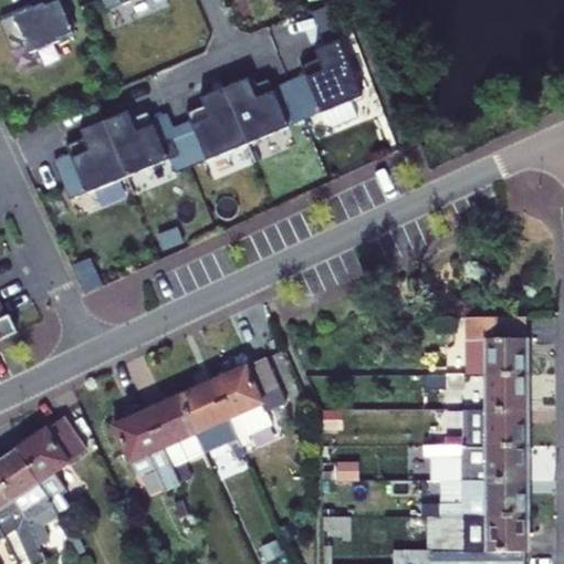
[(43,1),(0,19),(0,22),(11,50),(25,44),(29,52),(59,40),(59,38),(73,31),(60,0),(54,0),(44,4),(43,1)]
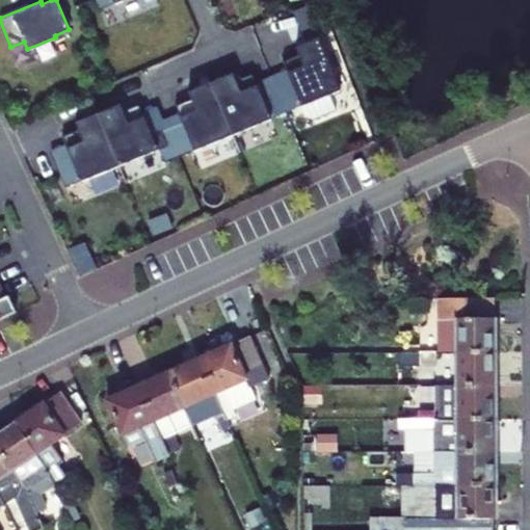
[(96,0),(100,8),(120,0),(96,0)]
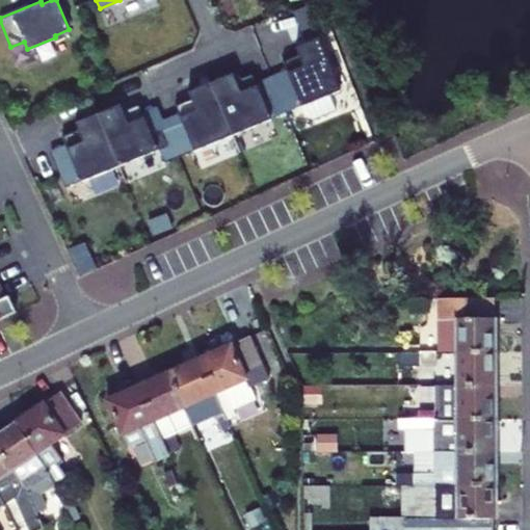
[(298,53),(283,60),(286,69),(270,75),(281,99),(286,110),(340,89),(318,36),(295,46),(298,53)]
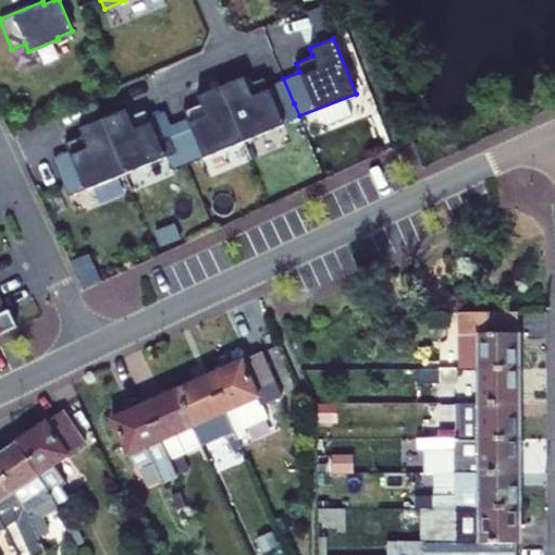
[(244,75),(221,85),(243,140),(299,115),(294,103),(278,110),(268,85),(264,76),(247,83),(244,75)]
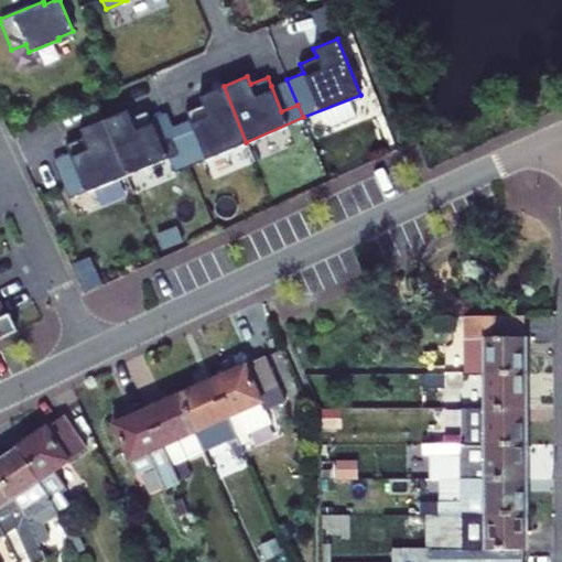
[(287,79),(271,86),(281,111),(298,105),(287,79)]
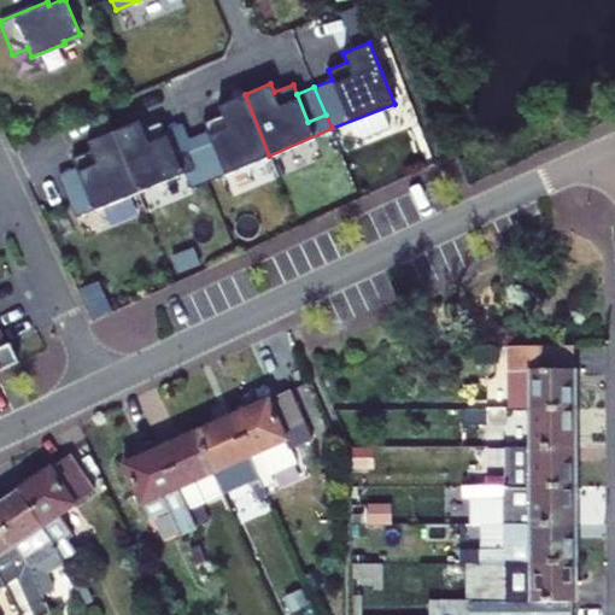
[(203,121),(206,129),(218,159),(201,167),(206,180),(269,156),(245,94),(218,105),(222,113),(203,121)]
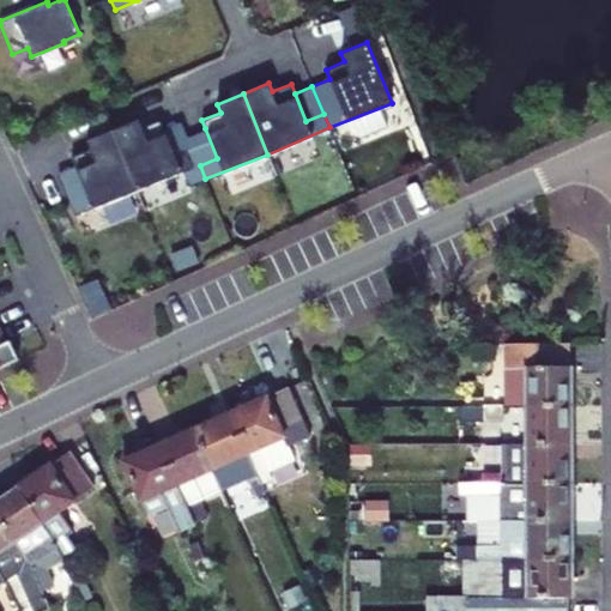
[(113,129),(138,191),(182,171),(189,185),(205,179),(200,165),(193,149),(175,156),(164,127),(161,119),(143,127),(139,119),(113,129)]
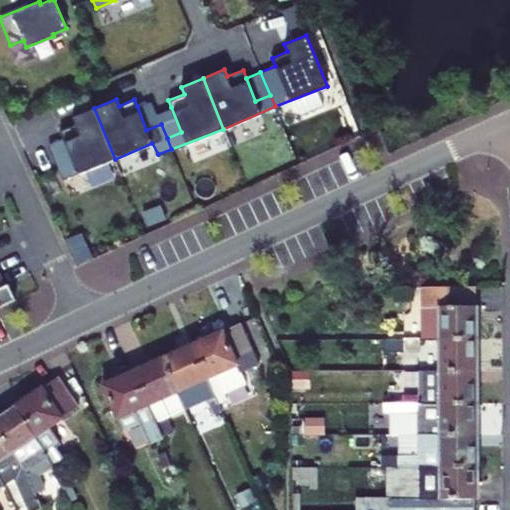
[(151,100),(137,106),(146,130),(161,124),(157,113),(151,100)]
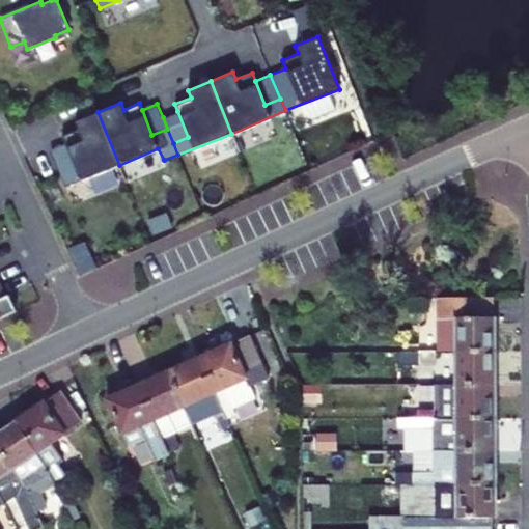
[(177,111),(163,117),(167,129),(173,143),(188,137),(177,111)]
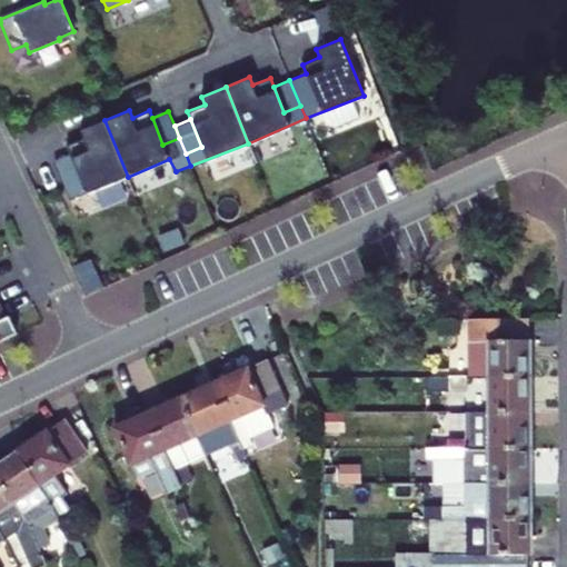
[(83,138),(67,145),(81,179),(66,186),(70,198),(128,177),(105,120),(80,130),(83,138)]
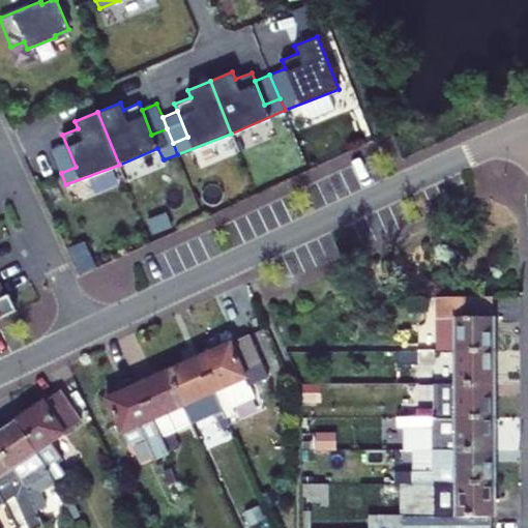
[(65,143),(51,148),(61,173),(76,167),(65,143)]
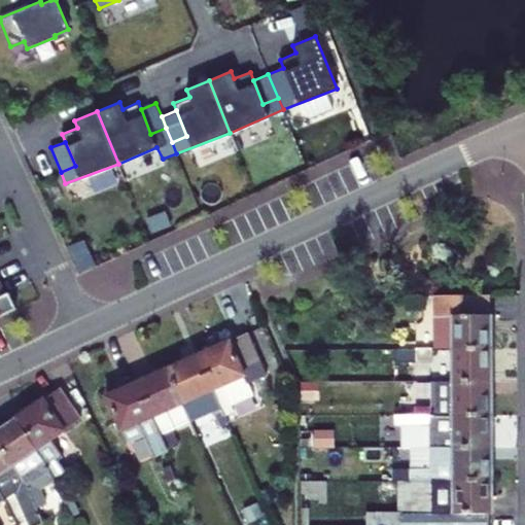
[(69,246),(80,270),(94,263),(83,240),(69,246)]
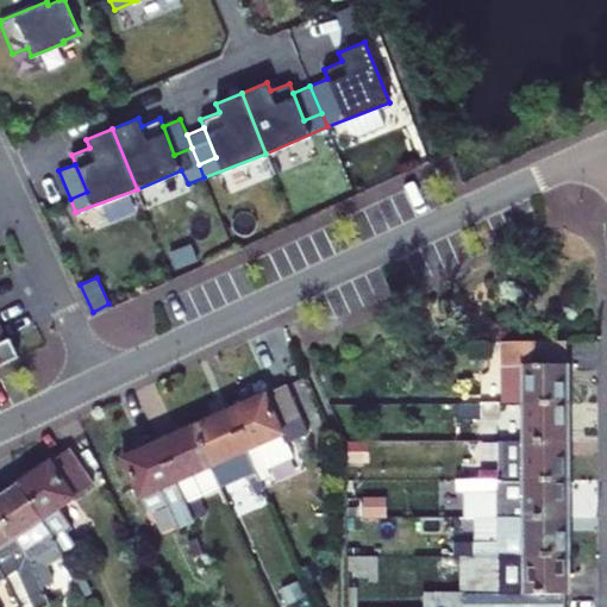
[(7,329),(0,331),(0,375),(25,363),(7,329)]
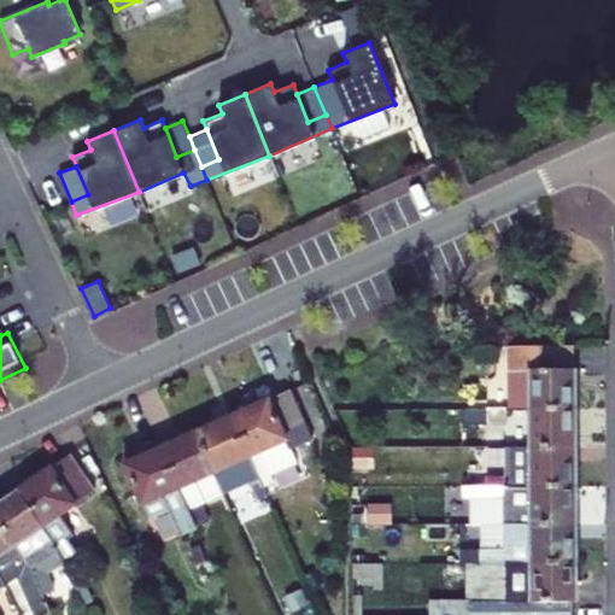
[(509,409),(526,409),(572,408),(572,373),(569,373),(568,346),(508,347),(509,409)]
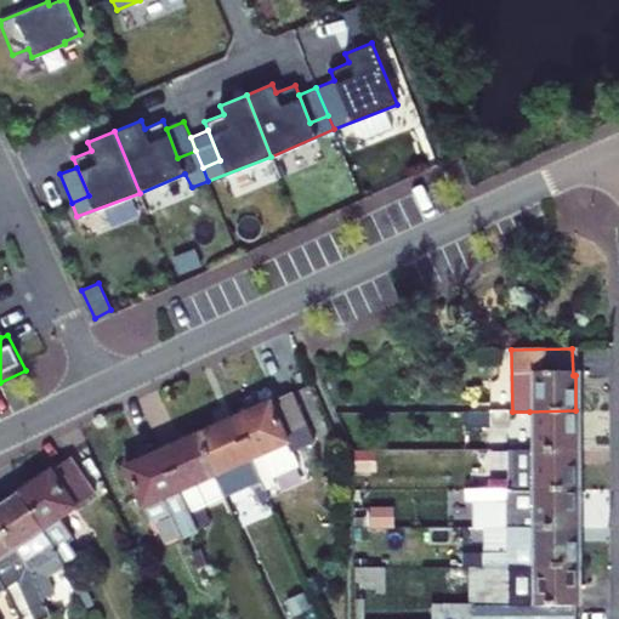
[(300,459),(276,409),(219,437),(238,476),(248,497),(257,515),(267,510),(259,492),(283,480),(278,469),(300,459)]
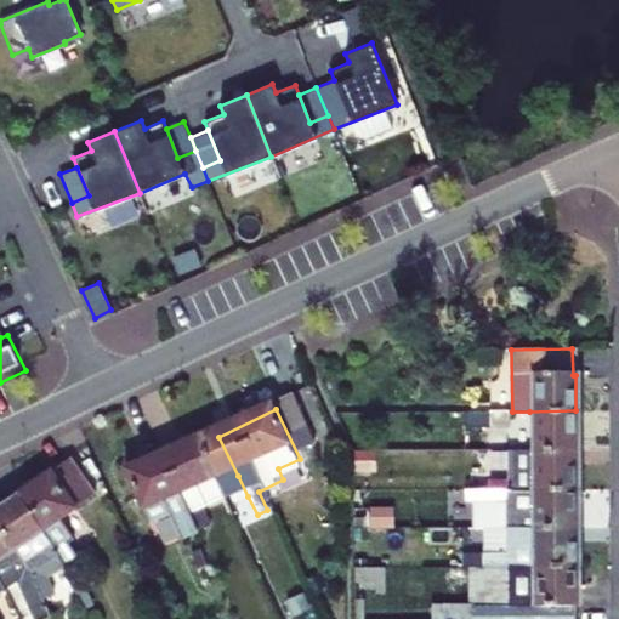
[(529,412),(529,449),(577,448),(575,424),(575,410),(529,412)]
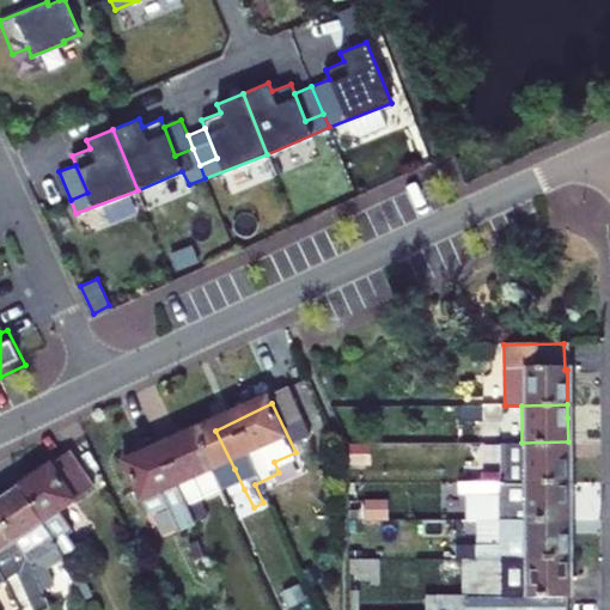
[(496,406),(476,406),(476,418),(496,418),(496,406)]
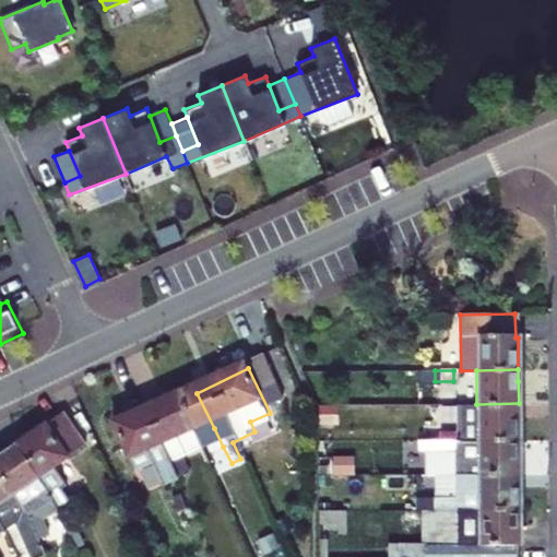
[(214,428),(197,393),(165,407),(182,442),(214,428)]
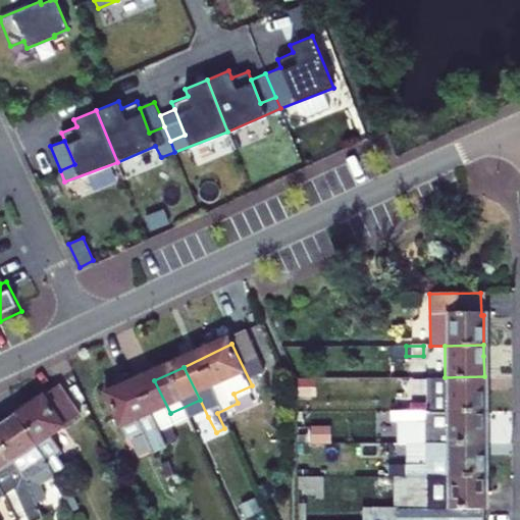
[(423,410),(446,409),(484,408),(484,376),(445,377),(423,377),(423,400),(407,400),(407,410),(423,410)]
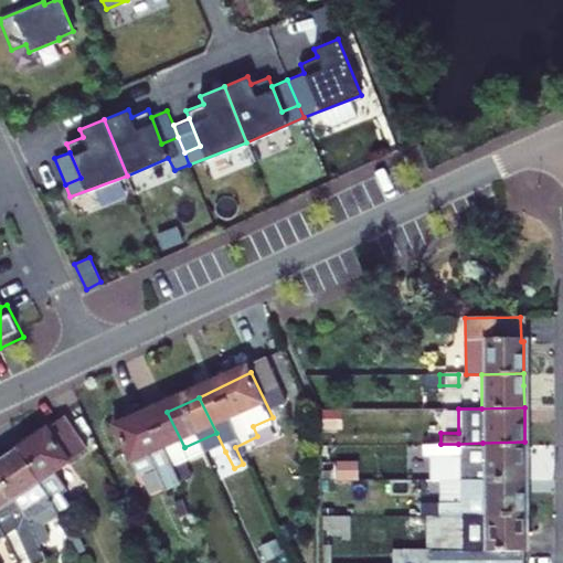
[(184,447),(167,412),(131,428),(149,464),(184,447)]
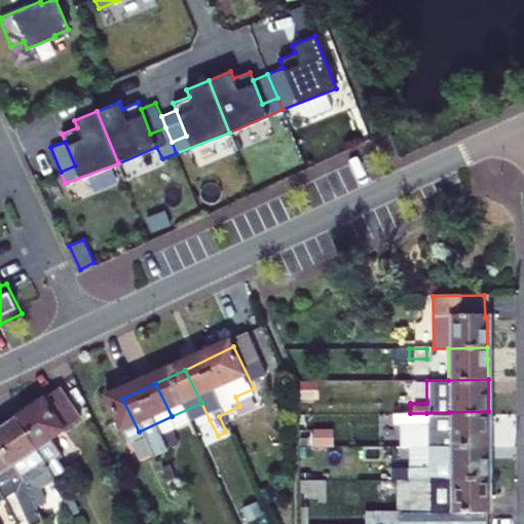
[(70,425),(51,395),(2,426),(3,427),(37,477),(44,493),(57,487),(45,468),(59,458),(47,441),(70,425)]
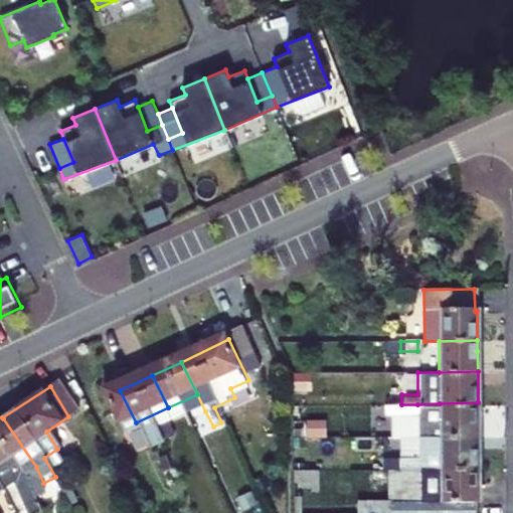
[(136,422),(120,390),(92,403),(108,437),(122,430),(137,463),(145,461),(153,457),(146,442),(136,422)]
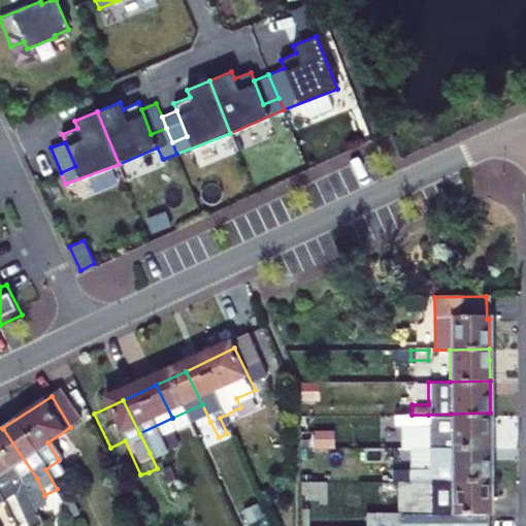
[(490,413),(451,414),(428,415),(412,415),(400,415),(400,424),(402,424),(402,448),(429,448),(490,447),(490,413)]
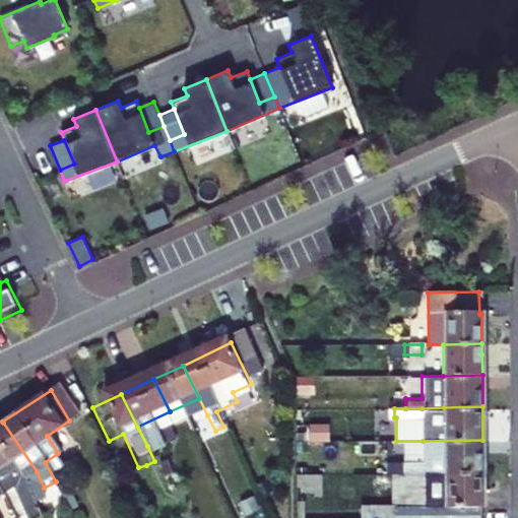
[(207,415),(199,419),(206,435),(215,431),(207,415)]
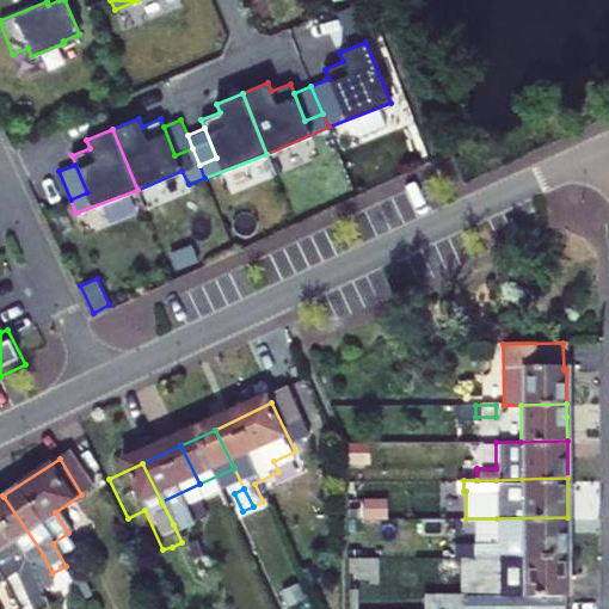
[(0,547),(17,573),(29,598),(40,591),(28,565),(43,554),(4,497),(0,498),(0,547)]
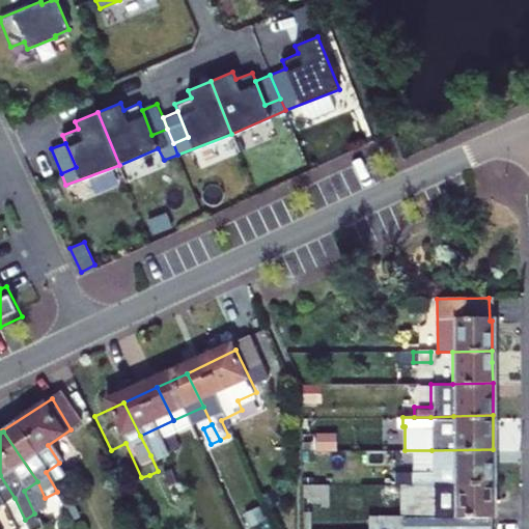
[(150,455),(158,471),(171,465),(164,449),(150,455)]
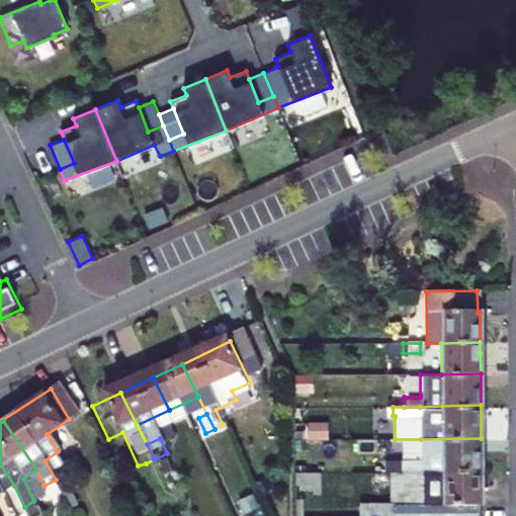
[(481,438),(421,439),(421,460),(404,461),(404,470),(421,470),(481,469),(481,438)]
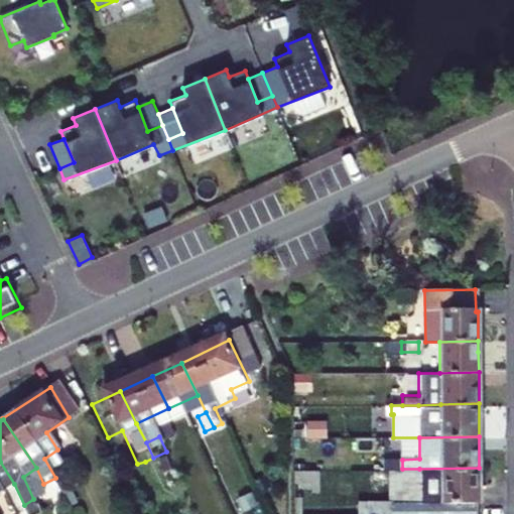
[(14,484),(0,462),(0,490),(5,487),(17,513),(20,513),(27,511),(24,505),(14,484)]
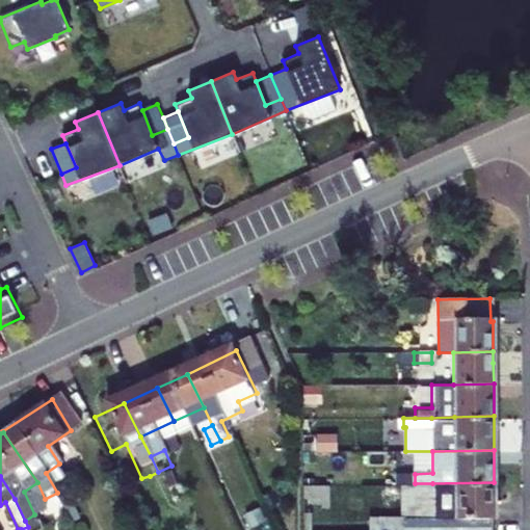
[(491,529),(491,512),(494,511),(494,482),(433,483),(433,517),(402,518),(401,529),(491,529)]
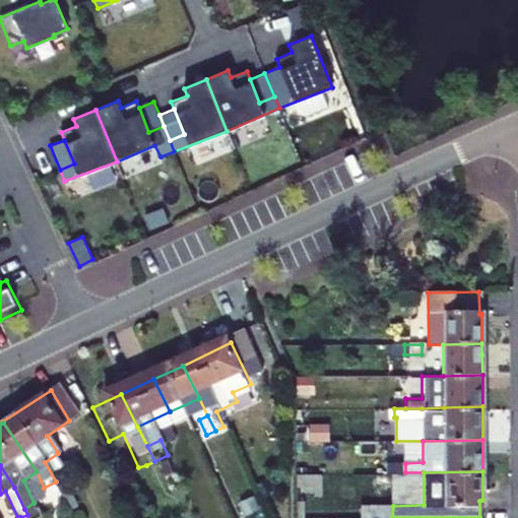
[(392,473),(393,506),(424,505),(424,472),(423,472),(405,472),(392,473)]
